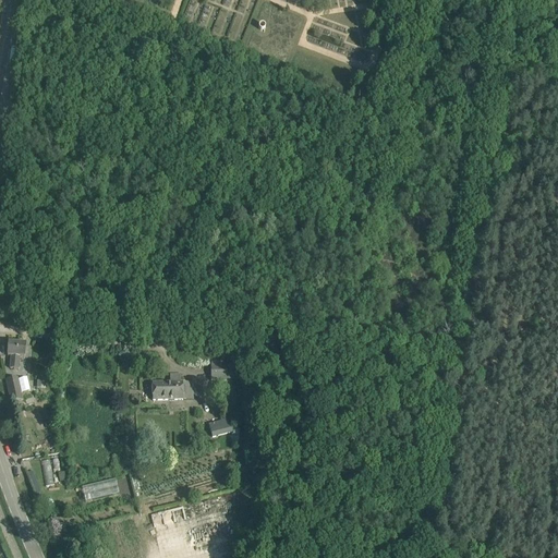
[(10,368),(17,370),(19,358),(24,358),(25,344),(9,343),(8,356),(11,356),(10,368)]
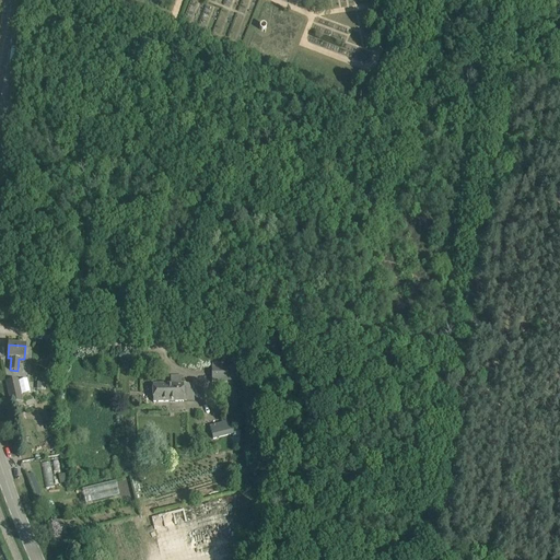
[(226,383),(226,366),(211,366),(212,383),(226,383)]
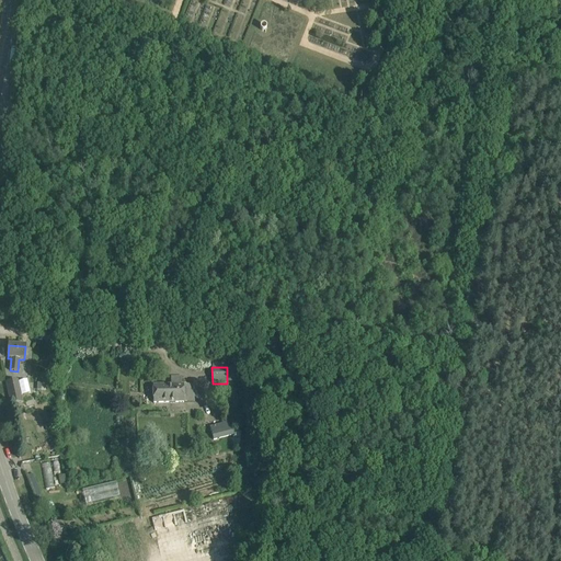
[(171,385),(152,386),(153,403),(195,402),(194,385),(182,385),(182,377),(171,377),(171,385)]
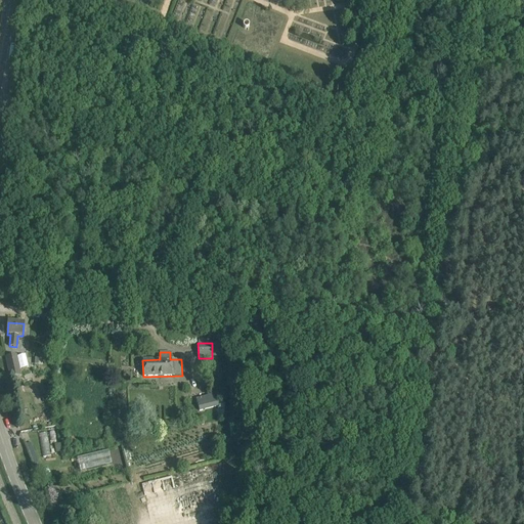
[(26,354),(17,355),(19,367),(28,366),(26,354)]
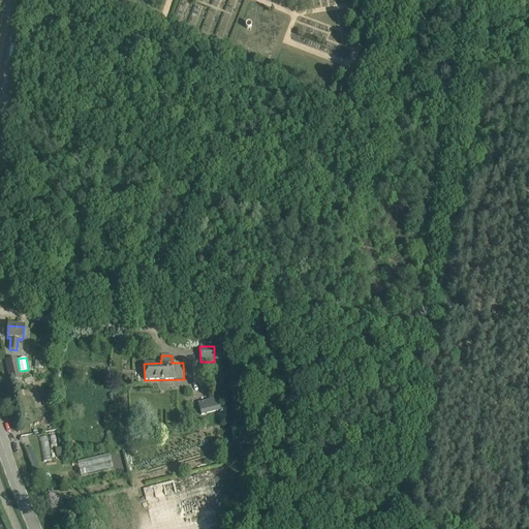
[(21,379),(17,359),(6,361),(10,381),(21,379)]
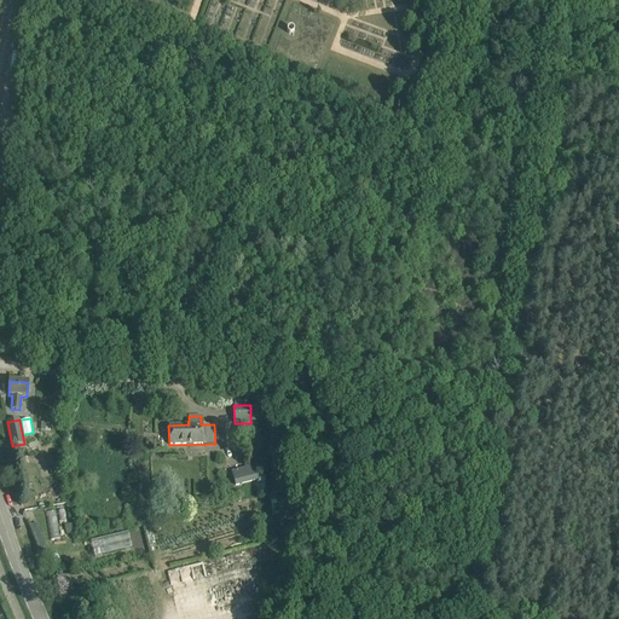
[(236,486),(259,479),(255,466),(232,472),(236,486)]
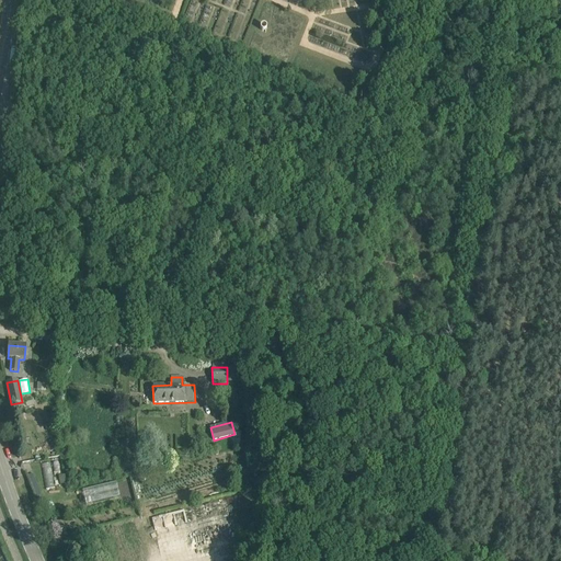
[(49,453),(57,450),(54,437),(47,439),(49,453)]
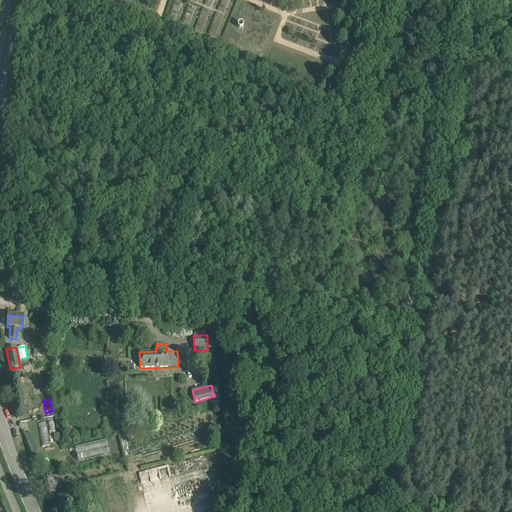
[(77,434),(71,427),(66,431),(73,438),(77,434)]
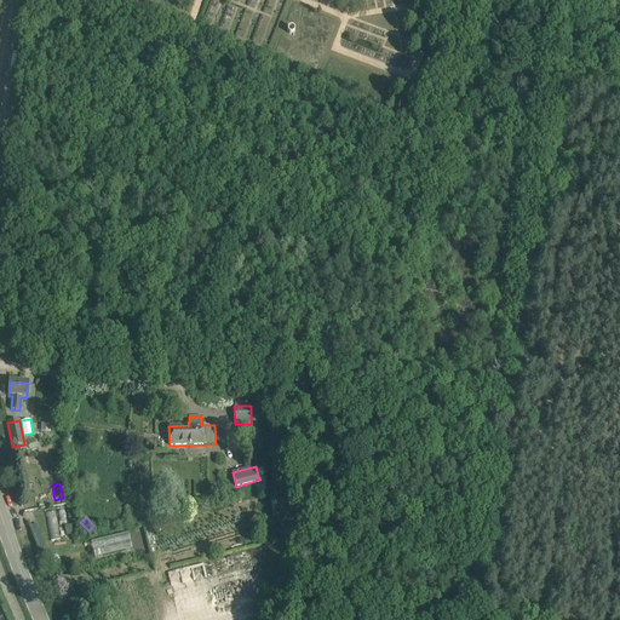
[(96,557),(103,556),(103,552),(115,551),(114,540),(121,539),(121,538),(93,541),(96,557)]
